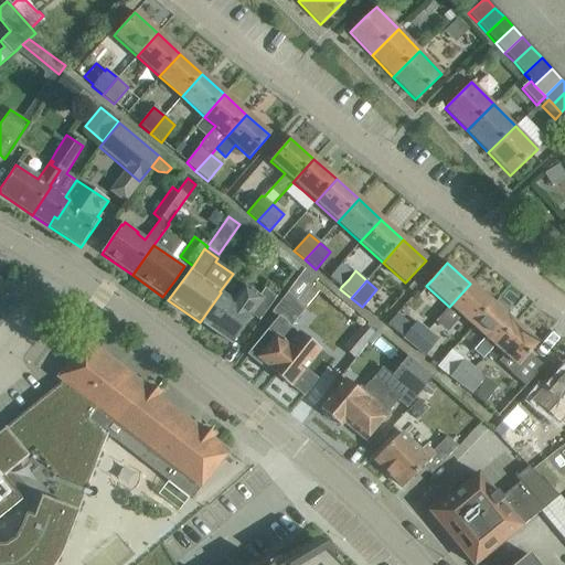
[(492,304),(470,284),(449,307),(471,327),(492,304)]
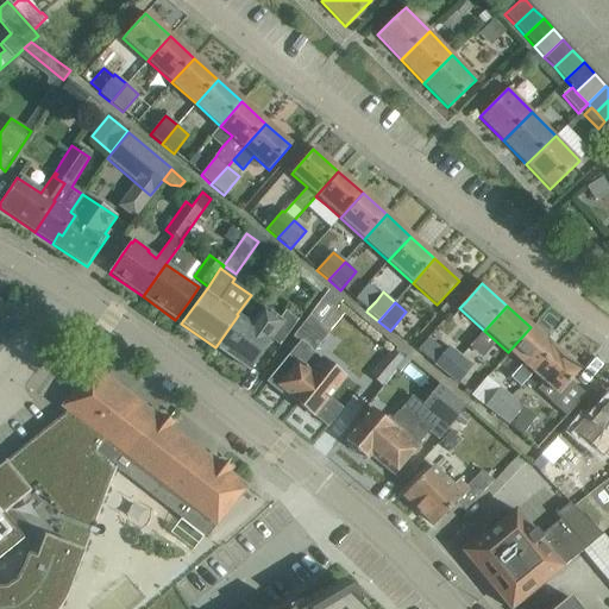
[(238,315),(215,347),(249,371),(270,339),(280,346),(296,321),(287,315),(281,324),(262,309),(251,325),(238,315)]
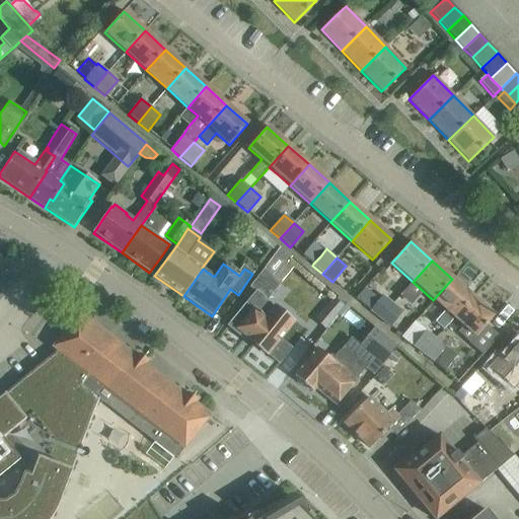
[(263,270),(262,272),(248,288),(254,292),(226,326),(243,341),(245,339),(278,365),(291,349),(279,339),(292,322),(266,301),(280,283),(263,270)]
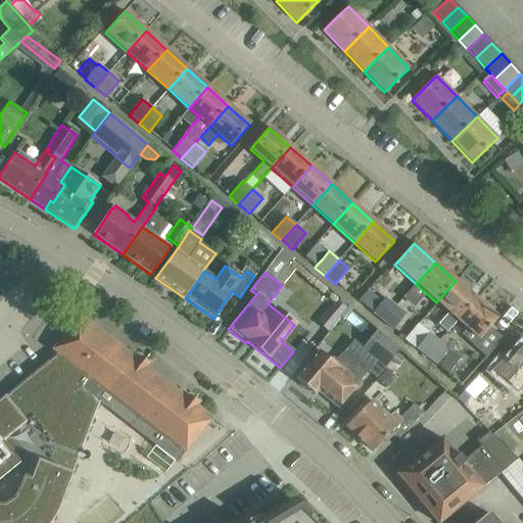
[(476,299),(456,281),(436,302),(457,321),(476,299)]
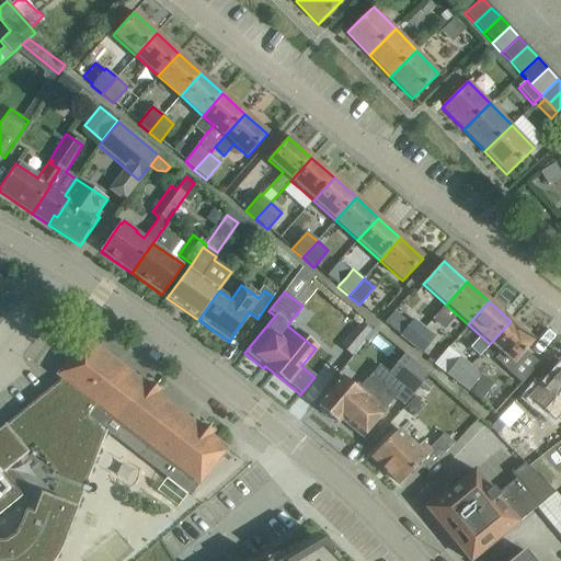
[(399,335),(399,336),(410,345),(424,327),(413,318),(408,324),(399,335)]
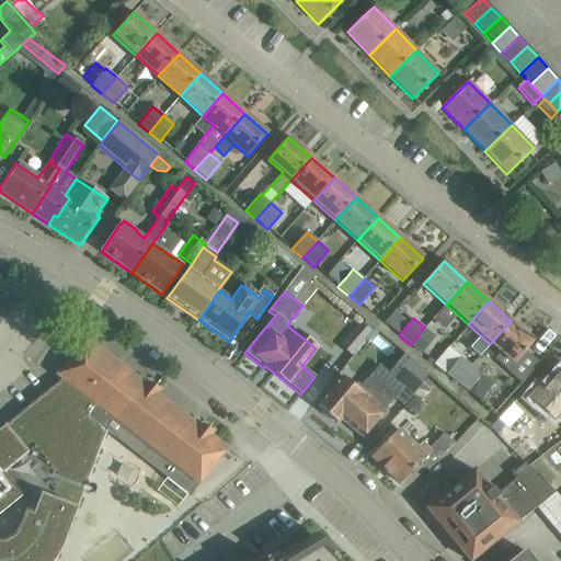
[(534,342),(511,321),(490,344),(500,353),(513,365),(506,371),(521,385),(539,364),(525,352),(534,342)]
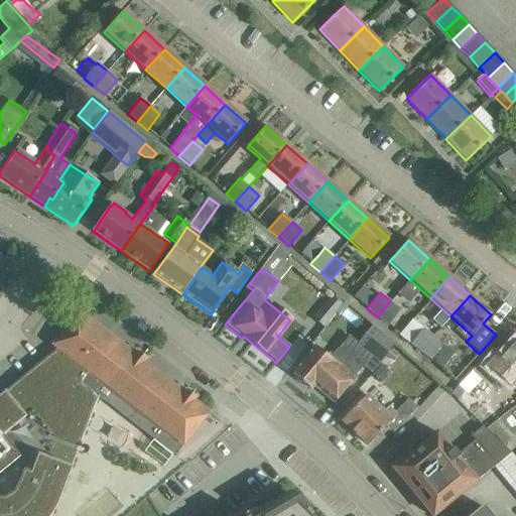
[(332,296),(312,318),(324,328),(334,315),(342,305),(332,296)]
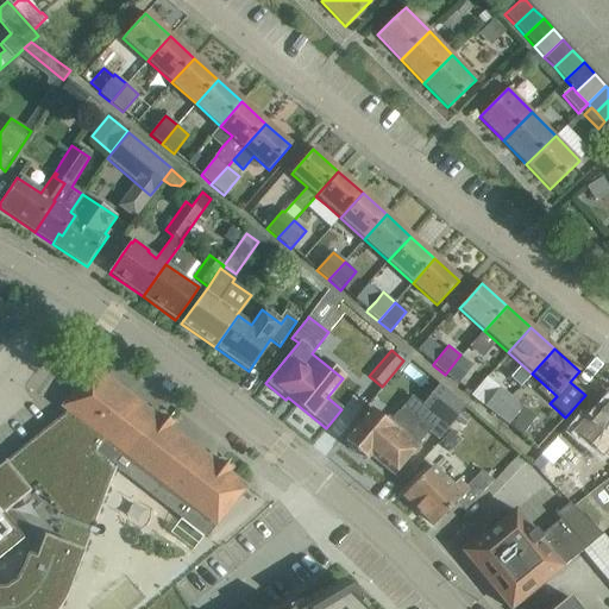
[(460,355),(445,375),(457,384),(472,364),(460,355)]
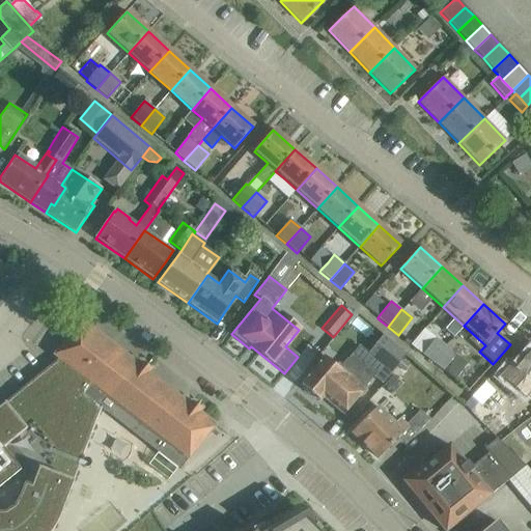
[(0,530),(51,530),(55,525),(59,515),(100,409),(179,470),(193,452),(194,453),(203,442),(202,441),(214,425),(198,413),(201,409),(193,402),(190,407),(147,373),(150,369),(141,363),(138,367),(81,322),(55,356),(59,359),(0,407),(0,530)]
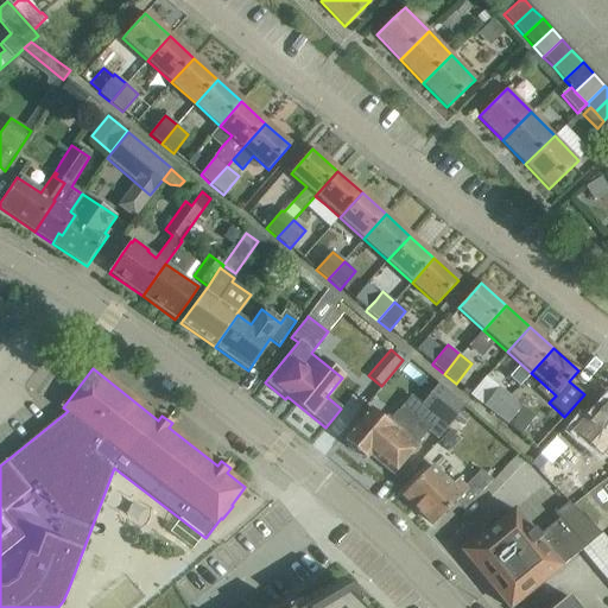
[(369,410),(343,441),(347,443),(347,447),(353,451),(356,451),(366,460),(369,455),(381,441),(385,444),(393,436),(400,442),(404,438),(400,436),(409,425),(407,424),(439,386),(428,377),(387,424),(369,410)]
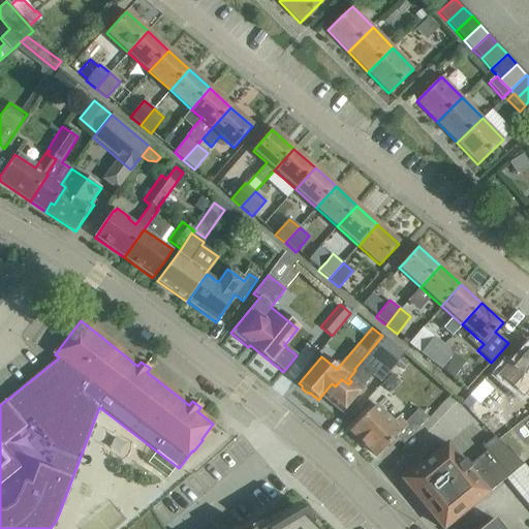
[(321,396),(341,413),(354,398),(372,376),(380,383),(404,354),(382,336),(354,369),(355,370),(348,379),(351,381),(348,384),(342,379),(335,386),(332,383),(321,396)]
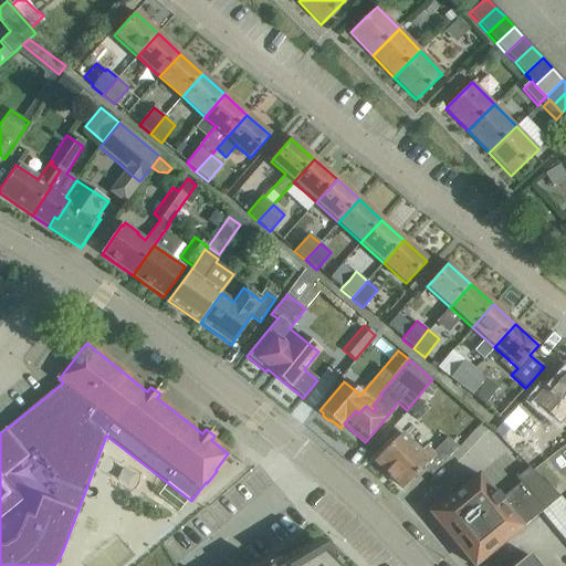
[(464,360),(450,378),(461,387),(475,368),(464,360)]
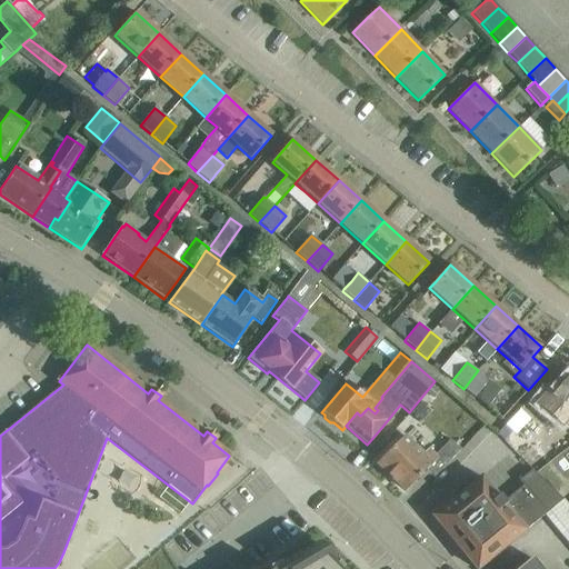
[(478,370),(463,389),(475,398),(487,382),(489,379),(478,370)]
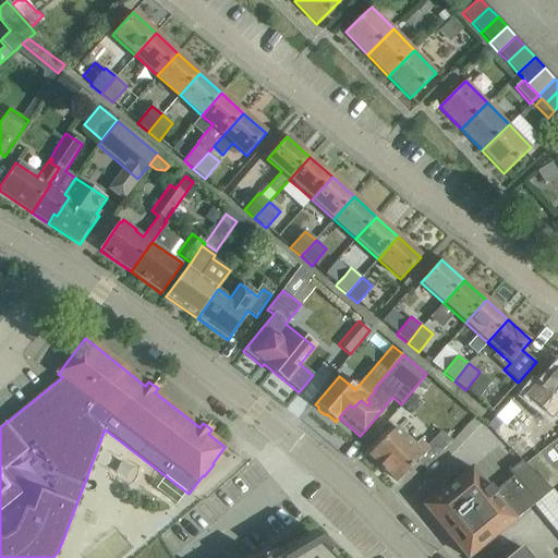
[(536,381),(524,395),(550,419),(557,410),(557,366),(542,386),(536,381)]
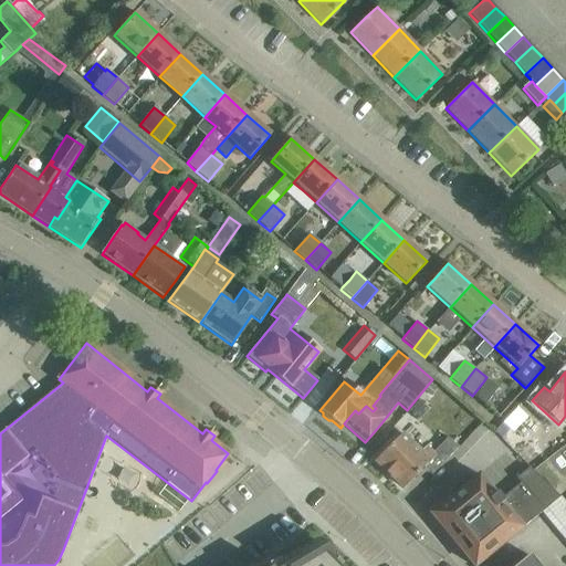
[(401,435),(390,446),(375,461),(404,489),(435,458),(425,448),(420,453),(401,435)]
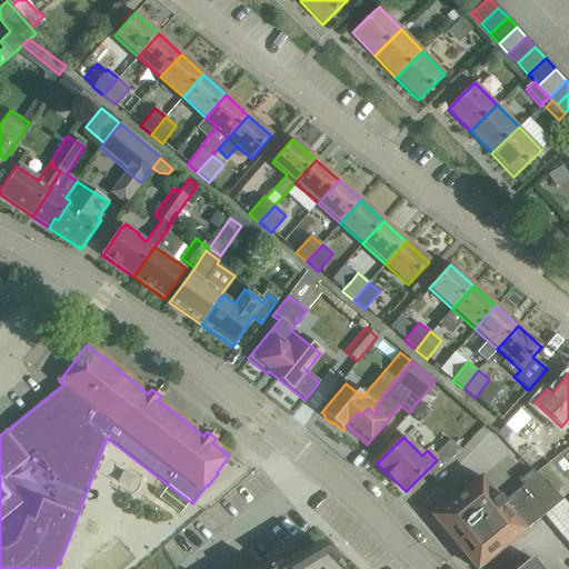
[(461,450),(451,441),(441,450),(451,460),(461,450)]
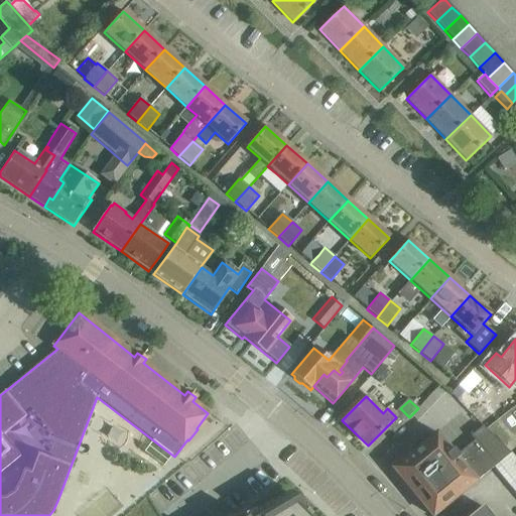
[(457,454),(406,495),(410,499),(414,496),(430,515),(433,515),(466,490),(510,453),(482,426),(471,436),(475,440),(457,455),(457,454)]
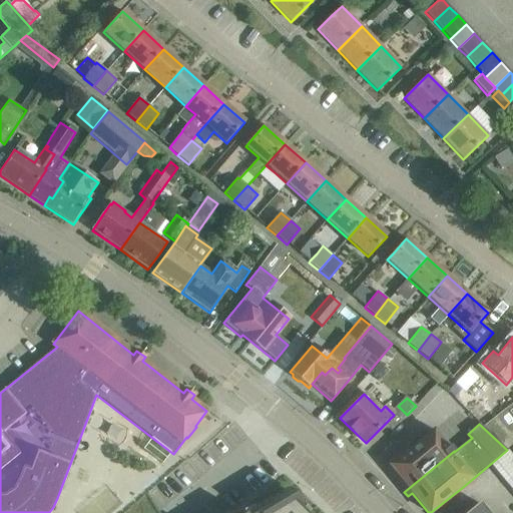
[(398,454),(383,466),(404,492),(454,451),(434,428),(429,432),(427,429),(398,454)]
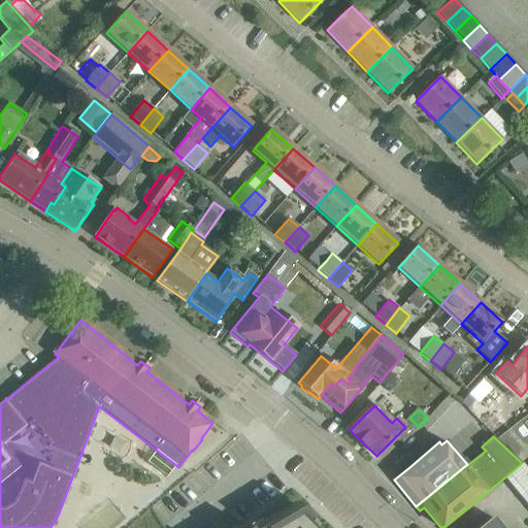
[(317,527),(302,514),(301,515),(285,524),(279,515),(265,524),(263,525),(265,527),(317,527)]
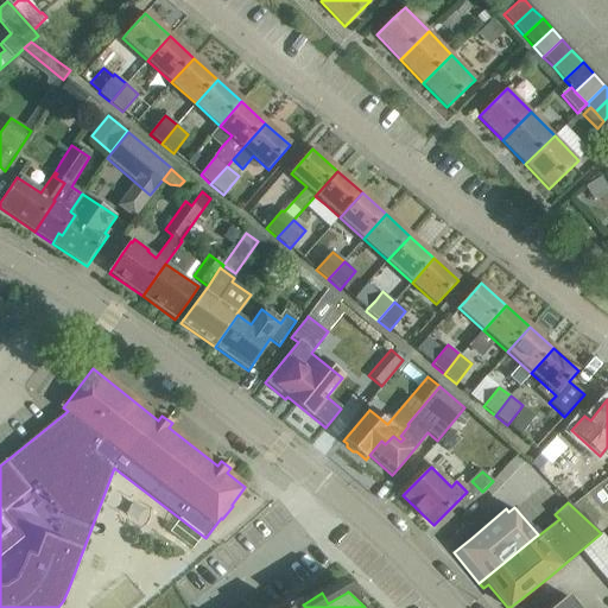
[(576,607),(568,597),(555,607),(576,607)]
